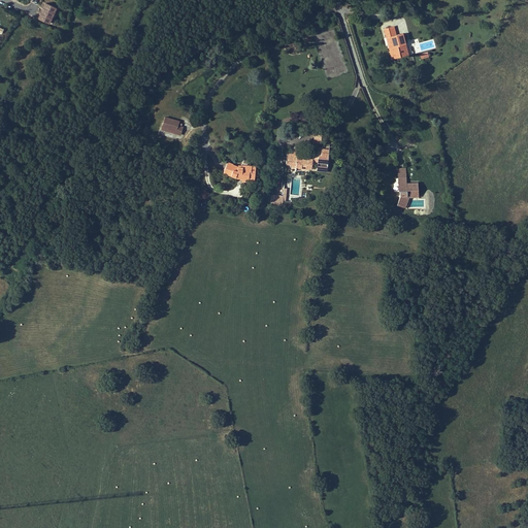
[(44,2),(37,19),(47,23),(55,7),(44,2)]
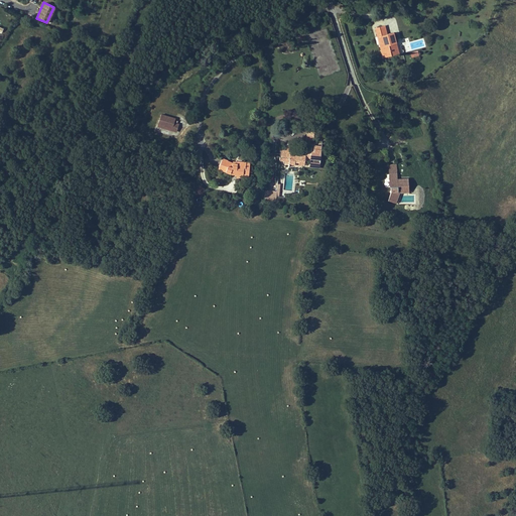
[(378,36),(382,52),(386,51),(387,55),(396,53),(394,43),(396,42),(393,32),(378,36)]
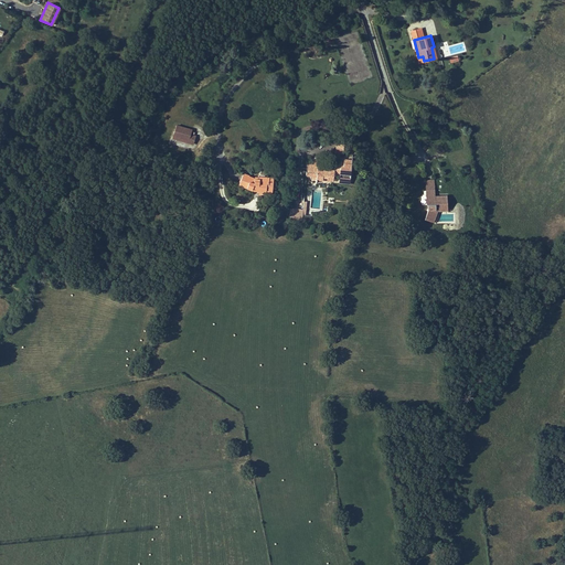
[(191,134),(193,128),(177,123),(172,138),(193,145),(196,135),(191,134)]
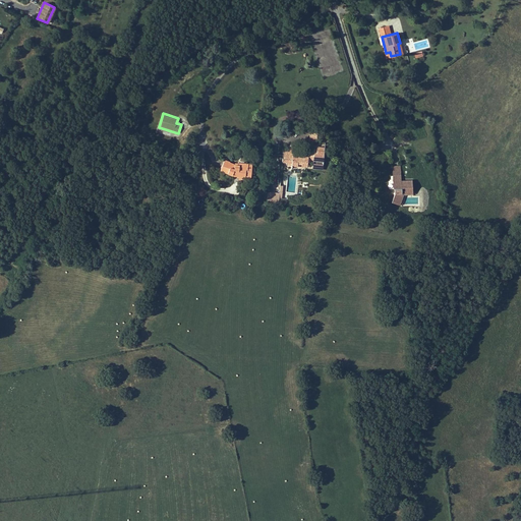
[(317,147),(317,149),(311,149),(310,154),(304,154),(304,156),(293,155),(293,153),(283,152),(283,162),(287,162),(287,164),(292,165),(298,166),(298,163),(307,164),(308,160),(313,160),(312,167),(323,168),(325,147),(317,147)]
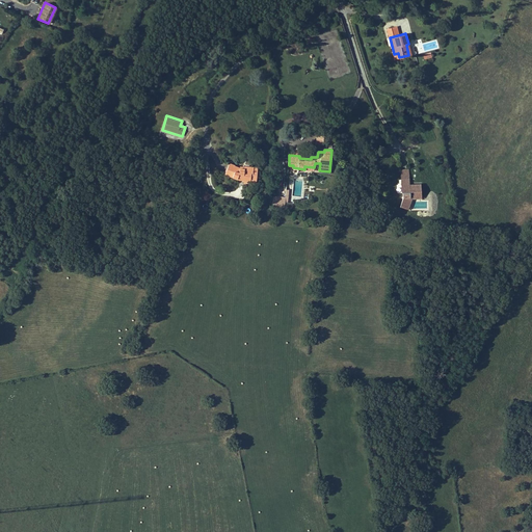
[(251,174),(254,174),(254,167),(245,166),(244,168),(240,168),(234,166),(235,165),(230,163),(225,174),(229,175),(229,176),(238,179),(238,178),(250,179),(251,174)]
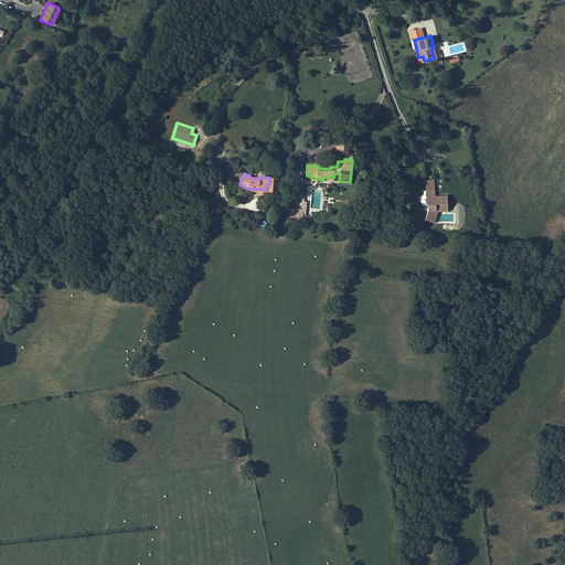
[(436,210),(448,209),(447,195),(443,195),(443,198),(436,198),(435,196),(435,190),(427,190),(426,190),(427,205),(428,205),(428,211),(425,220),(432,222),(436,210)]
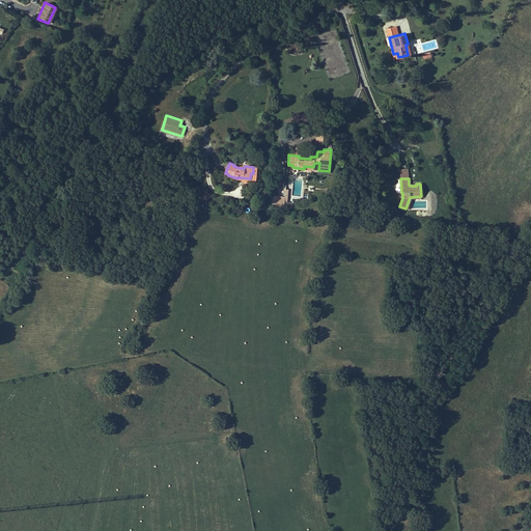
[(272,206),(284,207),(285,202),(285,197),(282,197),(273,196),(272,206)]
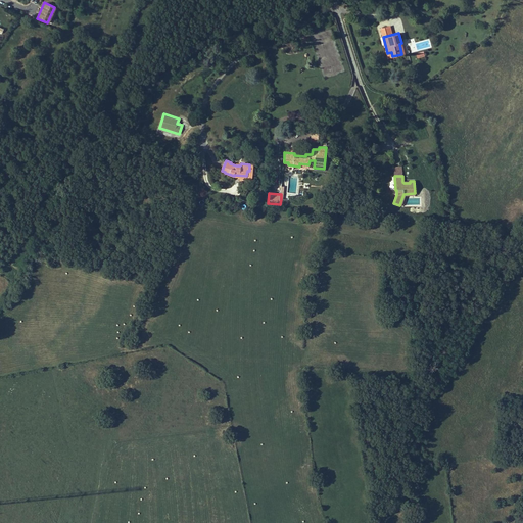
All buildings are outlined.
